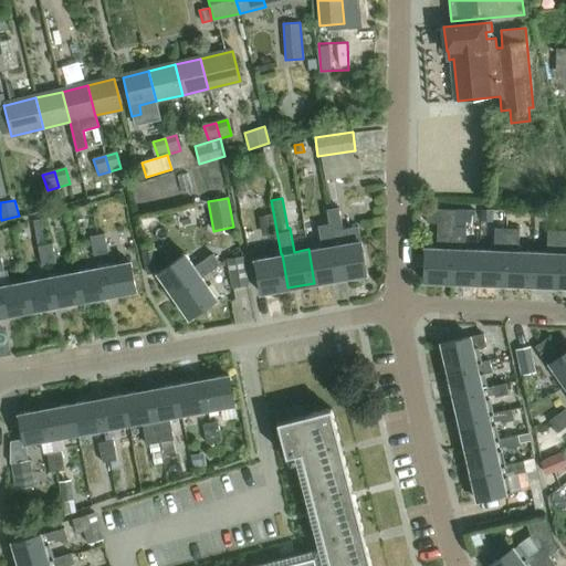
[(343,229),(338,206),(327,208),(329,222),(331,222),(341,278),(367,273),(358,227),(343,229)]
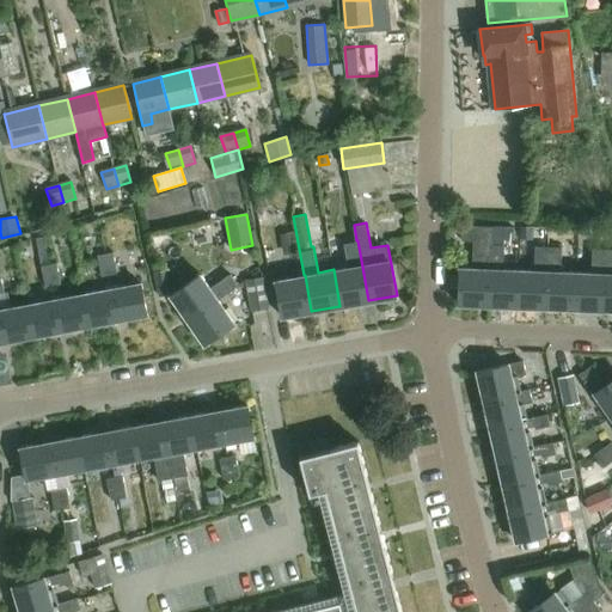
[(461,268),(460,305),(489,306),(491,245),(493,245),(494,226),(472,225),(464,231),(463,240),(475,240),(473,268),(461,268)]
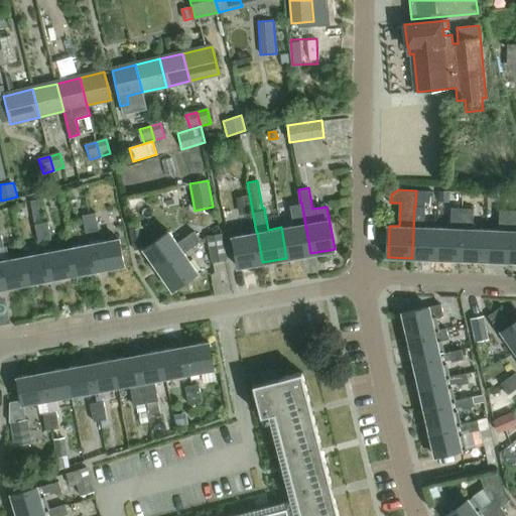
[(452,191),(452,202),(462,202),(463,191),(452,191)]
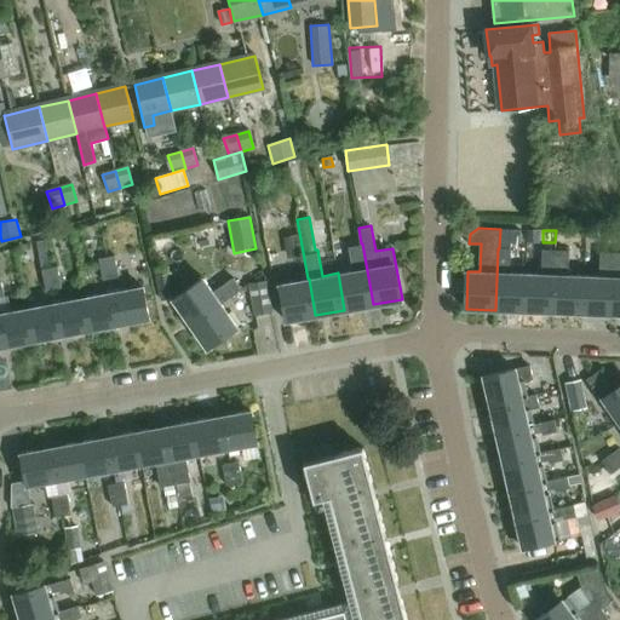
[(298,236),(286,239),(290,259),(302,257),(298,236)]
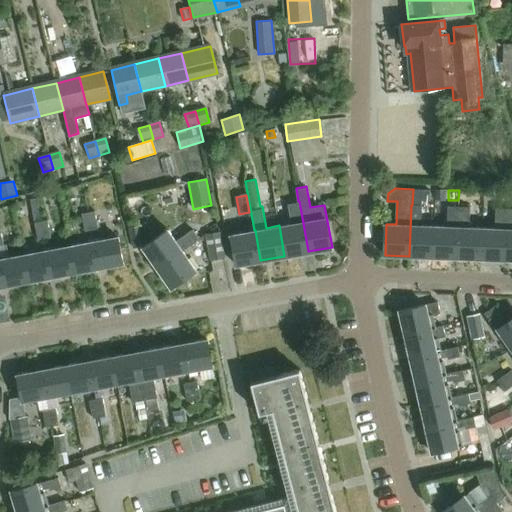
[(483,228),(481,260),(505,261),(508,213),(508,204),(506,204),(506,195),(498,195),(498,203),(495,203),(494,229),(483,228)]
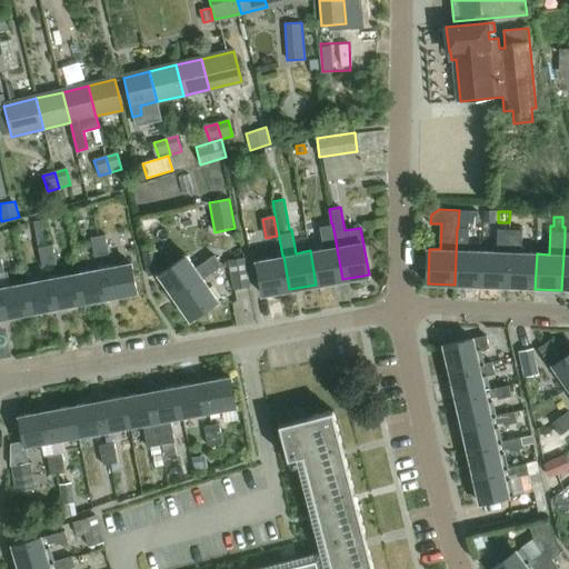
[(33,231),(31,231),(35,245),(45,242),(40,221),(31,223),(33,231)]
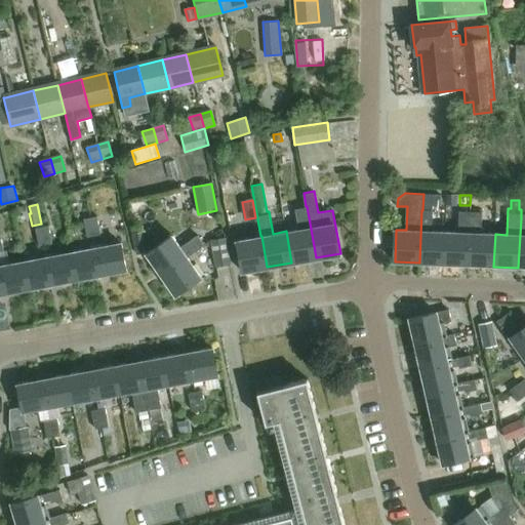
[(286,231),(291,263),(316,257),(307,206),(306,206),(295,208),(299,229),(286,231)]
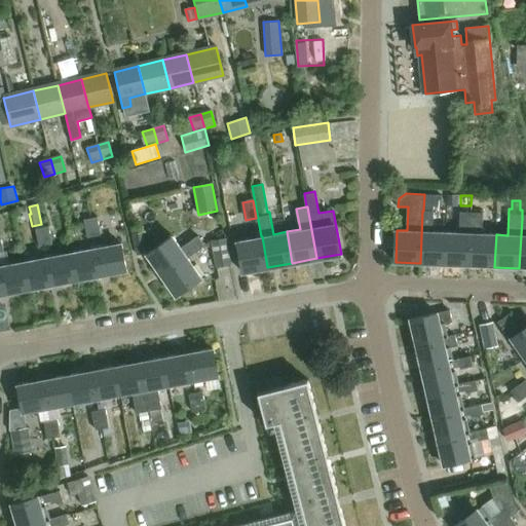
[(422,211),(420,263),(445,264),(447,232),(434,231),(435,211),(423,211),(422,211)]
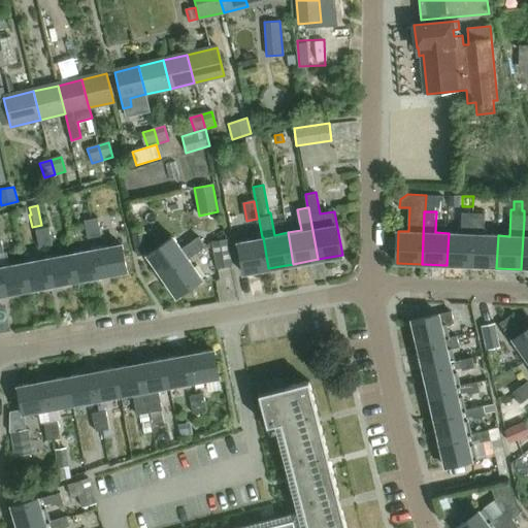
[(449,233),(447,265),(471,266),(474,212),(472,212),(462,212),(461,233),(449,233)]
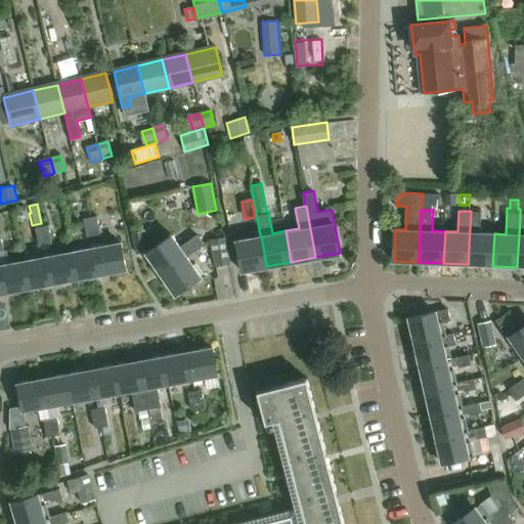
[(471,211),(468,264),(492,266),(494,233),(480,233),(481,212),(471,211)]
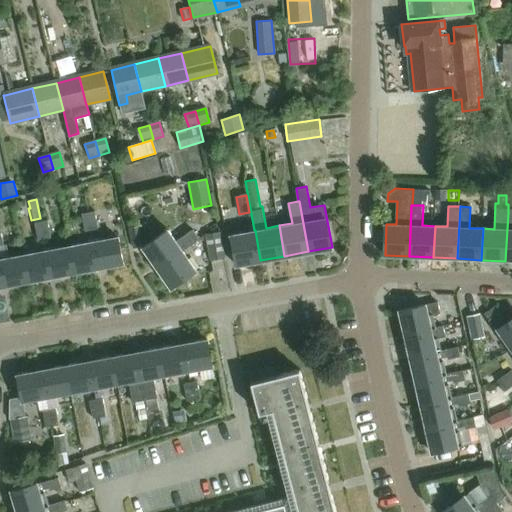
[(94,239),(100,268),(124,263),(118,236),(105,239),(104,237),(105,236),(103,227),(97,228),(94,212),(88,213),(91,230),(93,239),(94,239)]
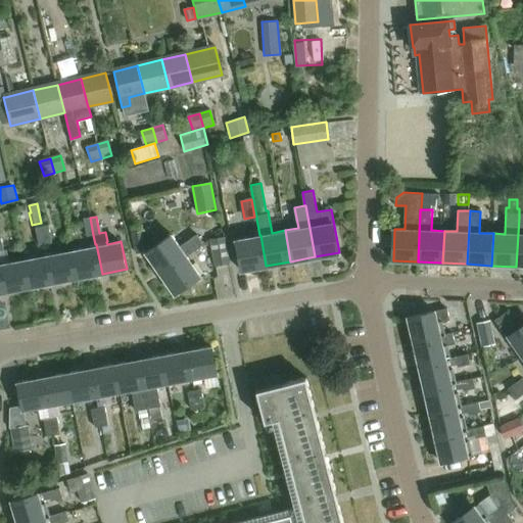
[(84,219),(87,236),(93,235),(90,218),(84,219)]
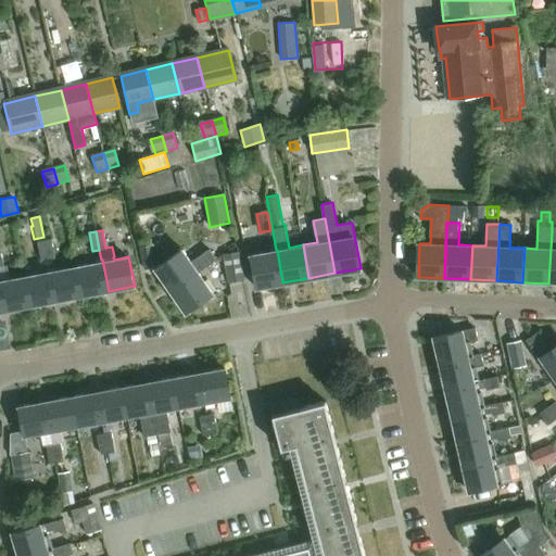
[(46,240),(49,260),(54,258),(51,239),(46,240)]
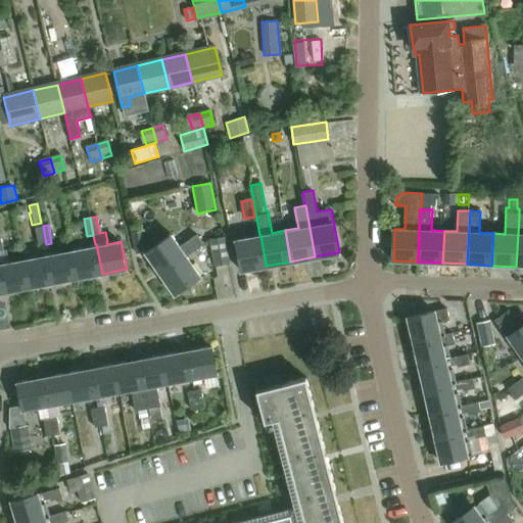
[(46,244),(43,226),(36,228),(39,245),(46,244)]
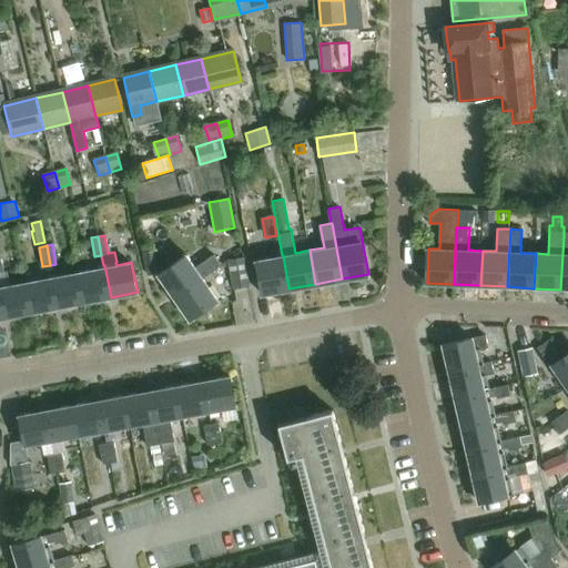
[(188,254),(160,273),(175,296),(203,277),(222,264),(214,254),(196,266),(188,254)]
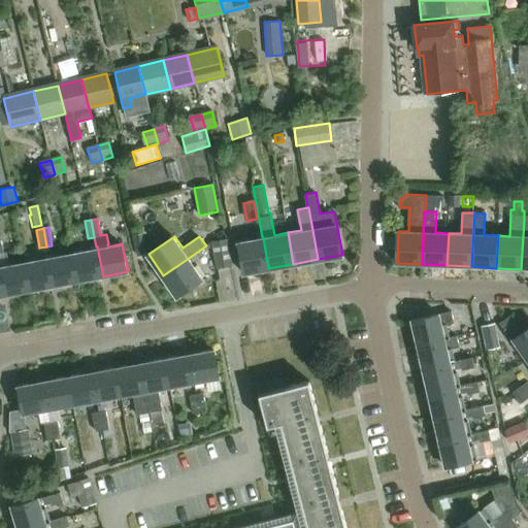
[(263,237),(262,237),(238,241),(244,273),(268,268),(263,237)]
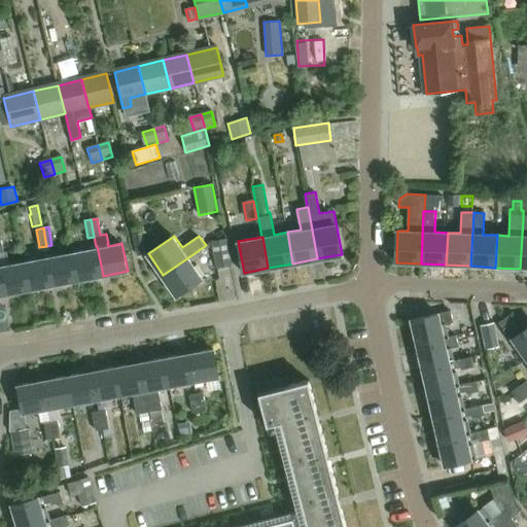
[(212,241),(216,268),(232,265),(227,238),(212,241)]
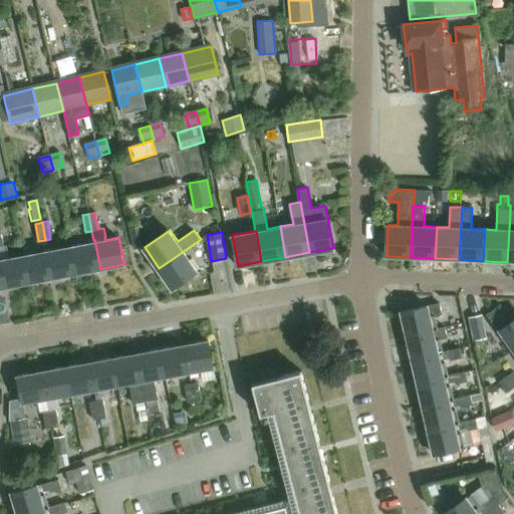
[(86,244),(71,247),(76,273),(100,269),(94,240),(93,240),(85,241),(86,244)]
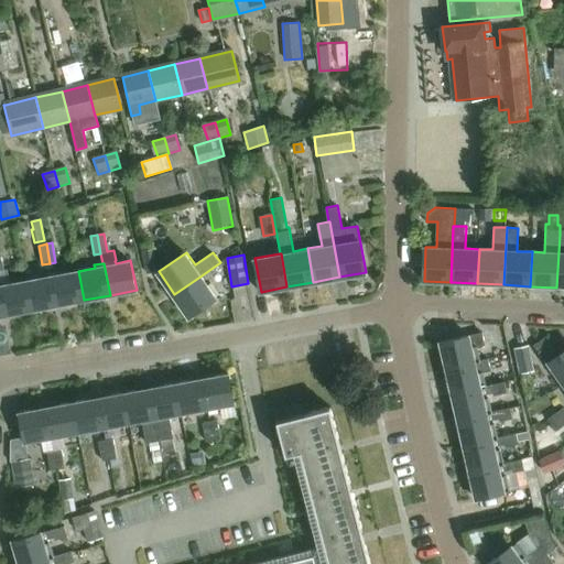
[(63,271),(52,273),(57,305),(84,300),(78,271),(64,273),(63,271)]
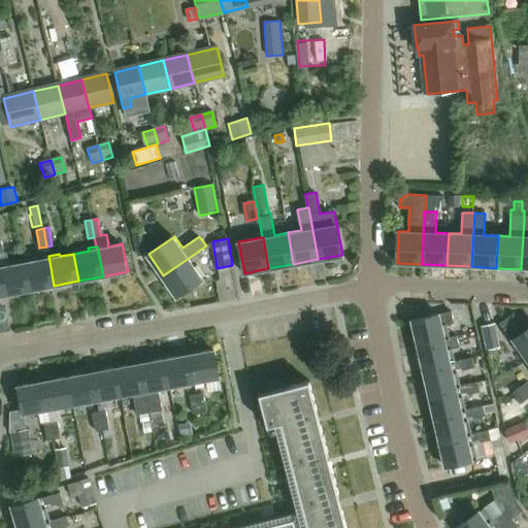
[(40,260),(25,263),(30,290),(54,286),(48,256),(39,258),(40,260)]
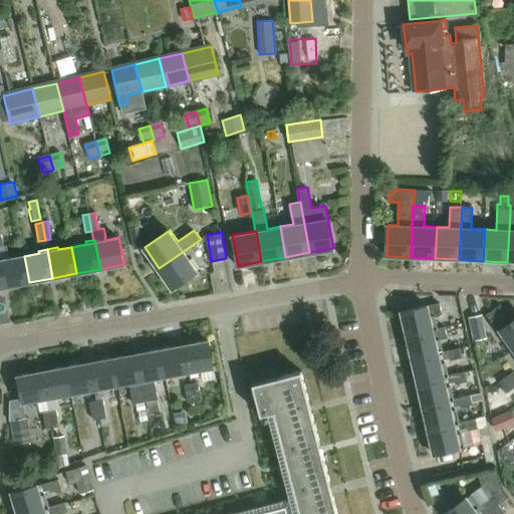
[(198,271),(184,251),(159,268),(173,288),(198,271)]
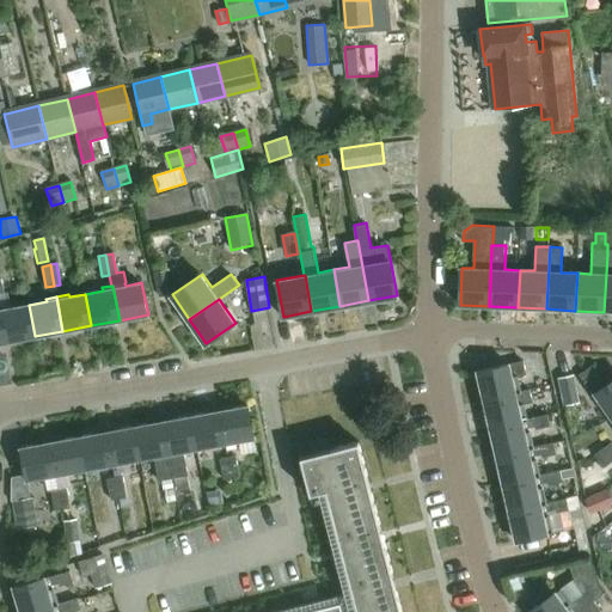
[(35,336),(29,305),(12,308),(12,305),(0,307),(0,311),(6,342),(35,336)]
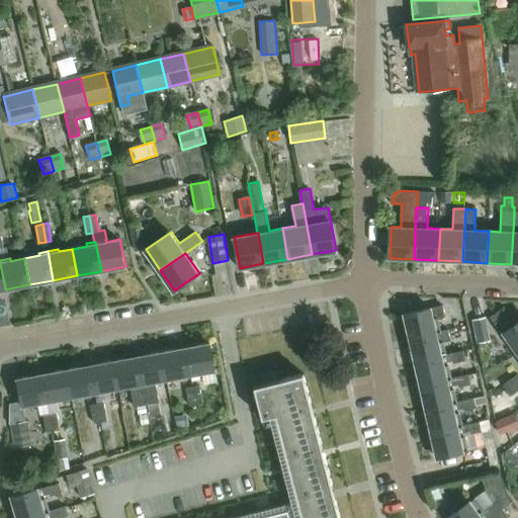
[(444,306),(432,308),(404,314),(410,338),(441,331),(438,319),(446,317),(444,306)]
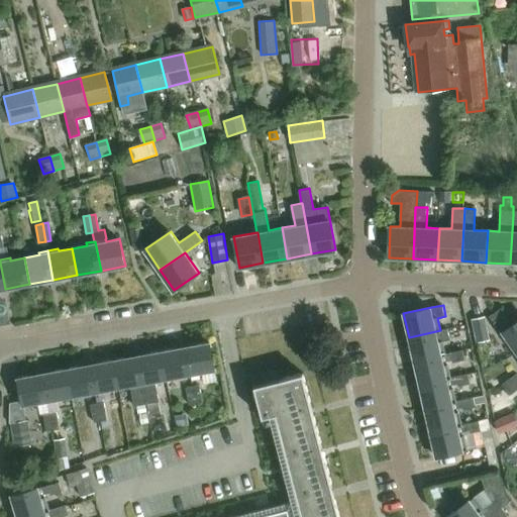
[(471,319),(476,343),(490,340),(485,316),(471,319)]
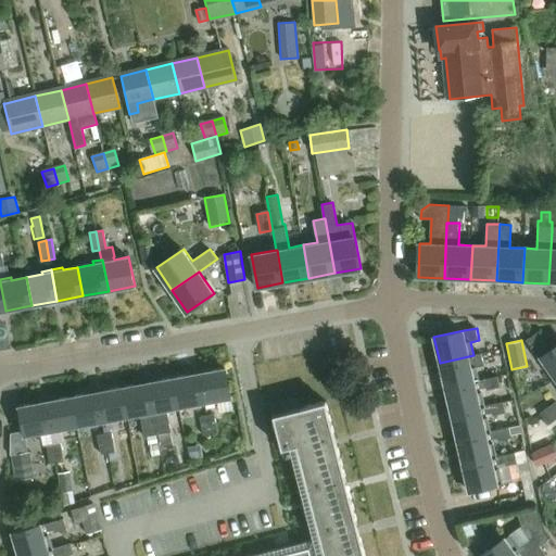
[(555,379),(555,378),(555,346),(548,352),(540,341),(531,348),(545,368),(547,367),(555,379)]
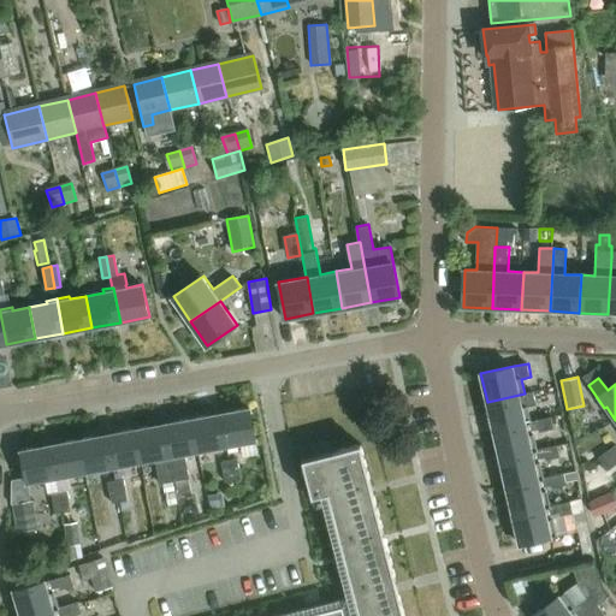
[(533,394),(525,395),(525,394),(487,402),(493,431),(531,422),(527,406),(535,404),(533,394)]
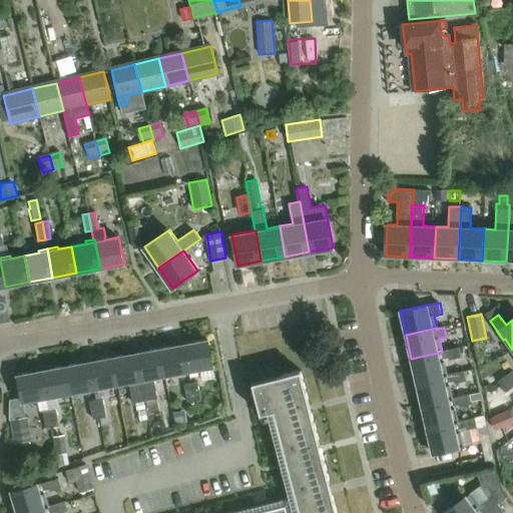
[(209,340),(185,344),(190,372),(199,371),(199,369),(214,366),(209,340)]
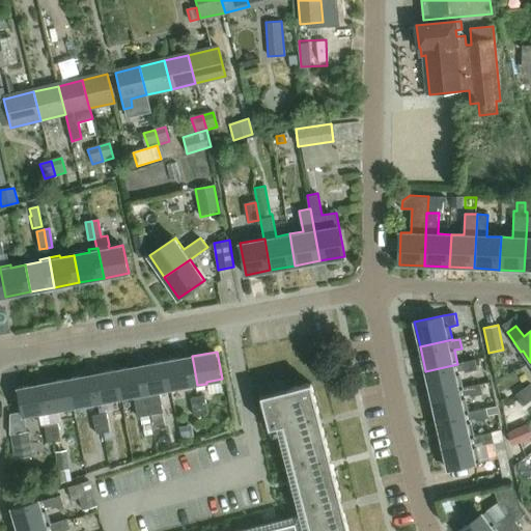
[(192,356),(167,361),(172,388),(186,385),(187,387),(197,385),(192,356)]
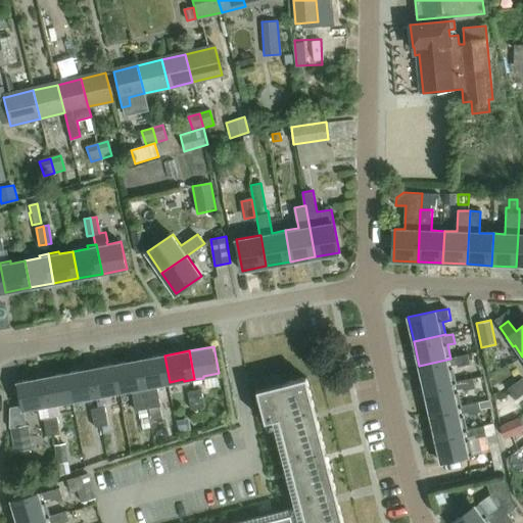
[(164,355),(140,360),(149,409),(151,420),(161,418),(156,386),(155,385),(170,382),(164,355)]
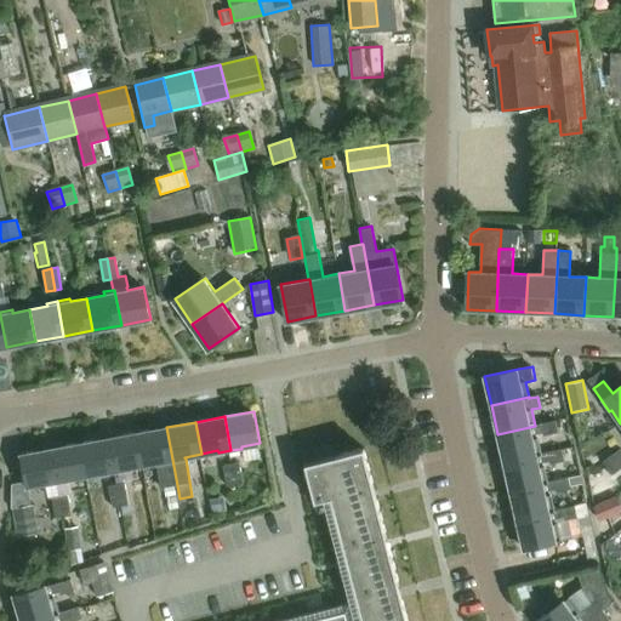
[(556,422),(535,427),(535,426),(497,434),(503,462),(541,454),(536,434),(542,433),(543,436),(558,432),(556,422)]
